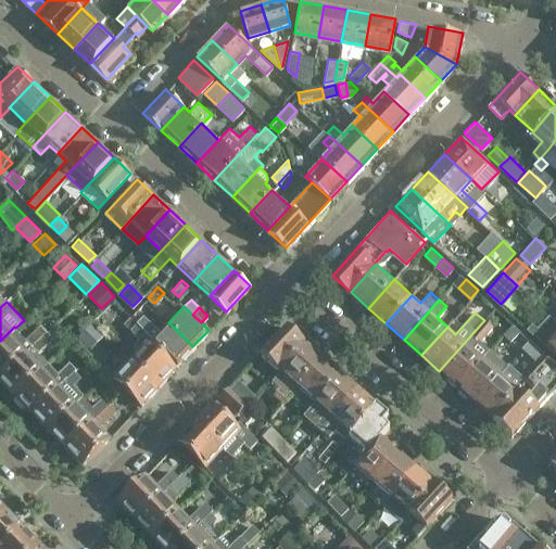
[(532,321),(527,328),(555,355),(555,321),(548,314),(538,326),(532,321)]
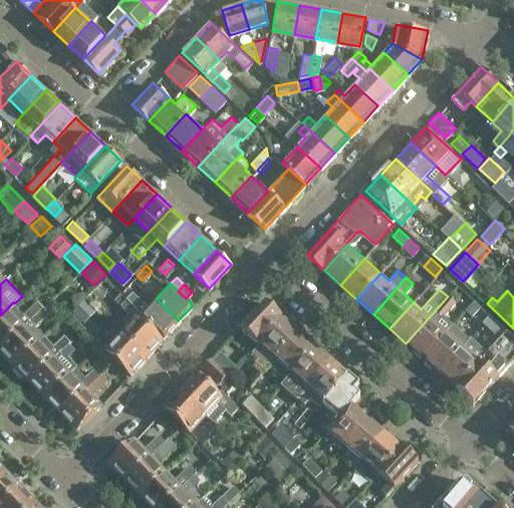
[(132,291),(125,298),(141,314),(164,335),(178,320),(156,298),(148,306),(132,291)]
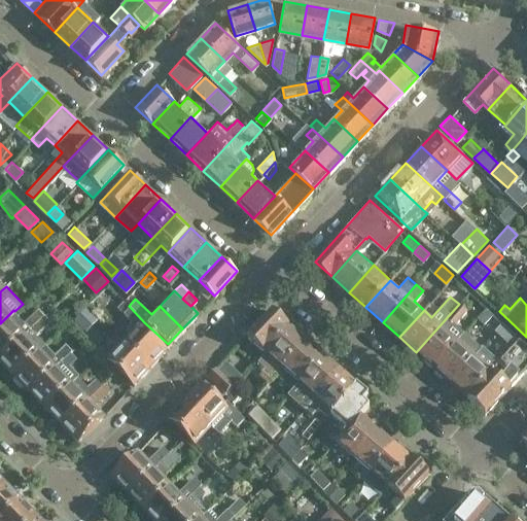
[(133,331),(124,341),(149,365),(165,348),(141,325),(144,322),(129,306),(123,300),(117,305),(132,319),(128,325),(133,331)]
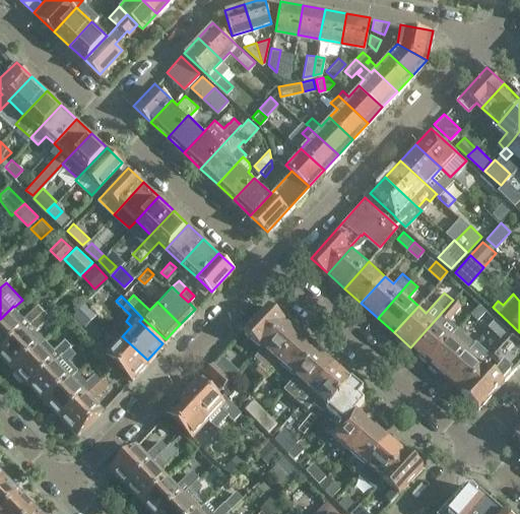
[(453,300),(410,347),(428,362),(451,335),(450,334),(442,327),(460,306),(453,300)]
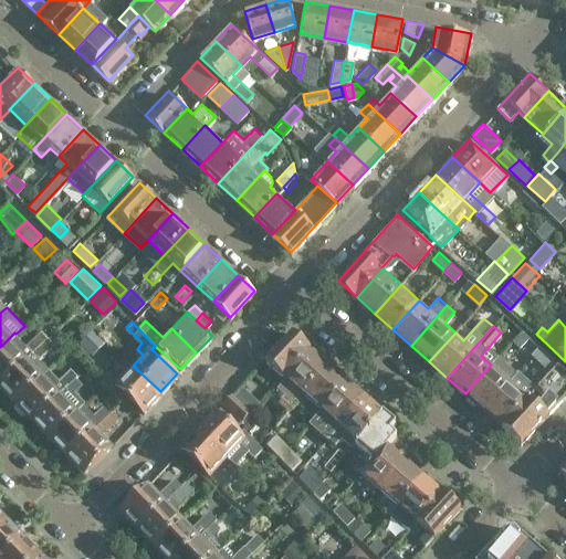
[(106,339),(92,327),(80,340),(93,352),(106,339)]
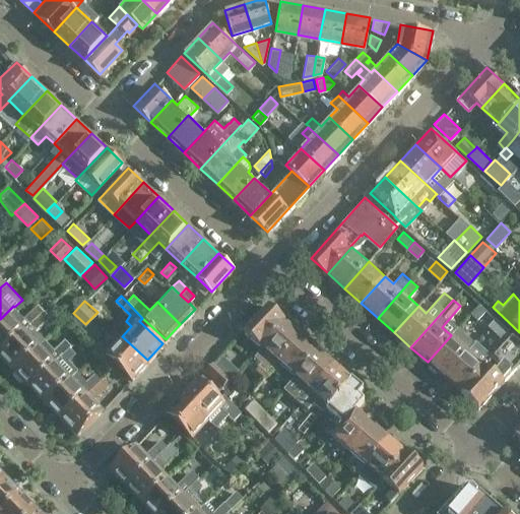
[(13,306),(0,319),(0,349),(44,308),(38,302),(23,317),(14,307),(13,306)]
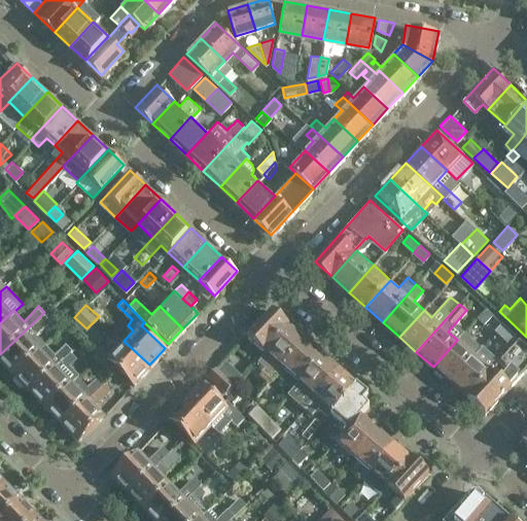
[(485,306),(476,315),(484,323),(493,313),(485,306)]
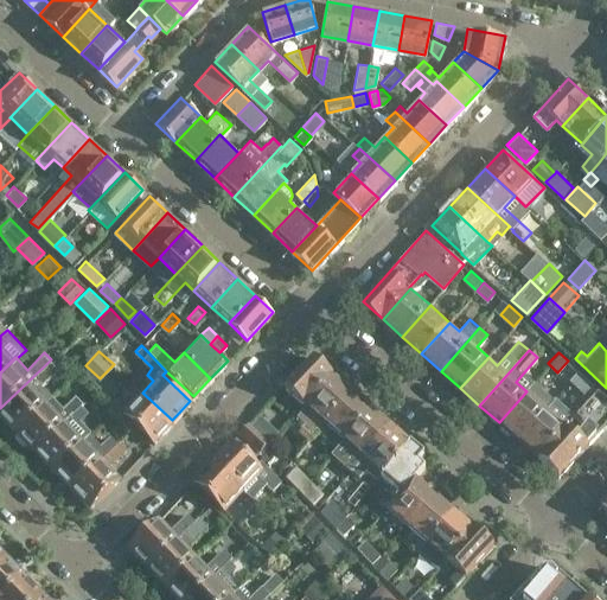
[(311,353),(282,385),(302,403),(331,371),(311,353)]
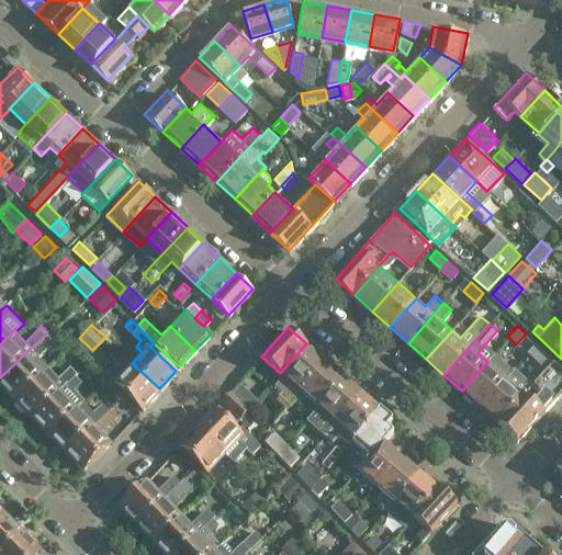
[(47,332),(0,377),(0,382),(15,397),(42,372),(48,365),(38,355),(54,340),(47,332)]
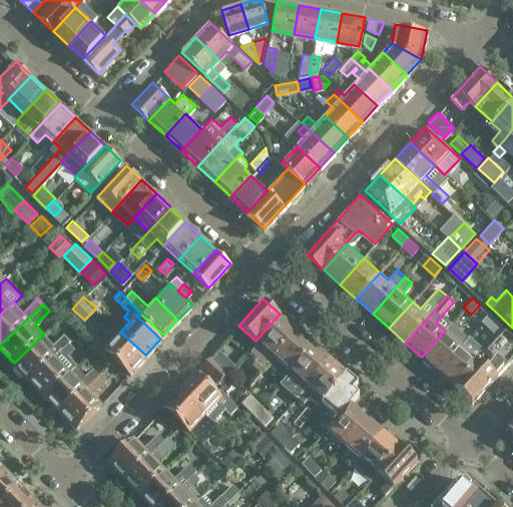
[(504,328),(488,313),(482,321),(498,336),(504,328)]
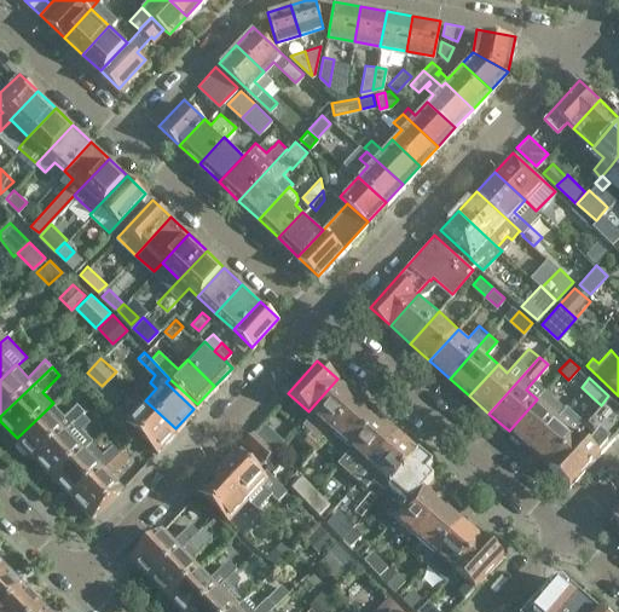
[(337,379),(308,411),(311,414),(302,423),(311,431),(307,434),(317,443),(329,429),(358,396),(337,379)]
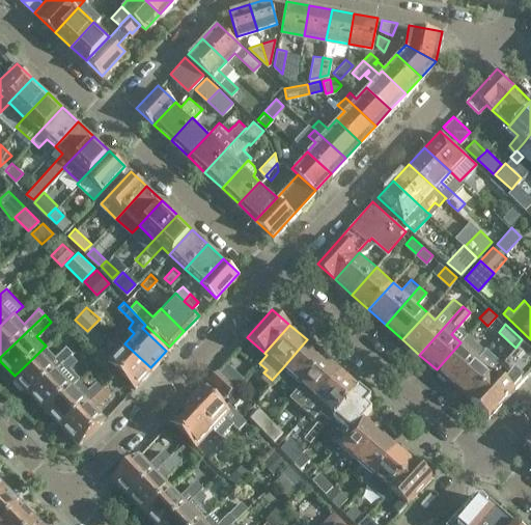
[(460,342),(437,369),(453,385),(490,343),(488,342),(483,348),(467,333),(459,341),(460,342)]
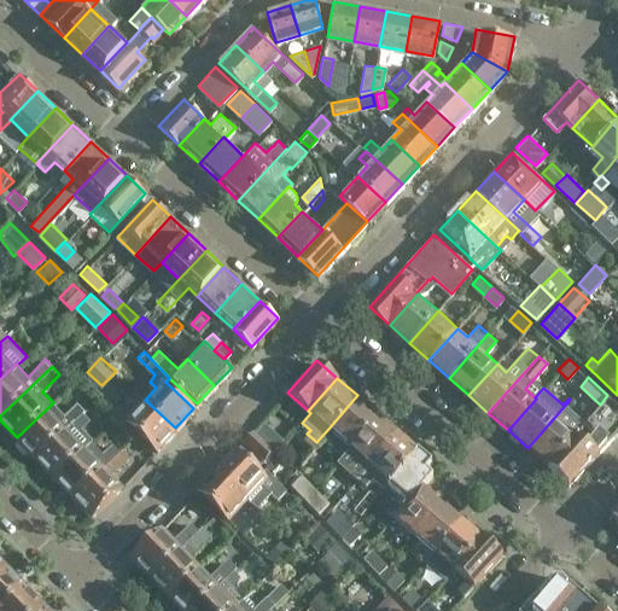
[(117,411),(127,419),(156,448),(175,428),(145,400),(136,390),(117,411)]
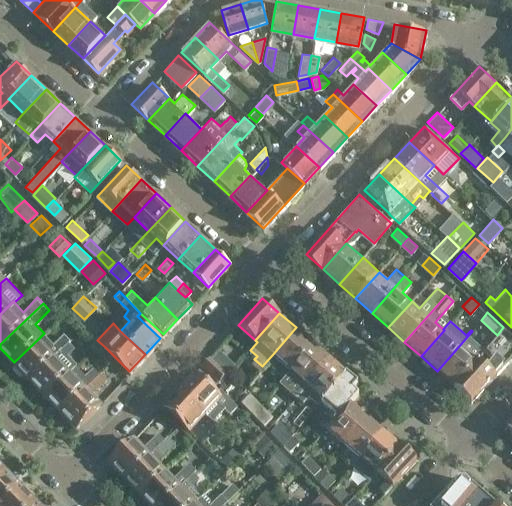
[(296,327),(272,355),(288,369),(312,342),(296,327)]
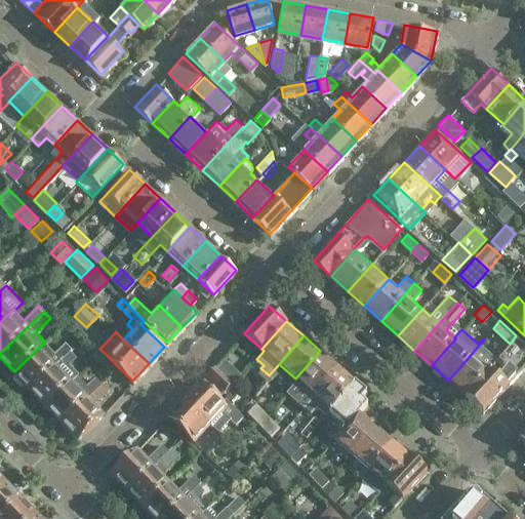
[(498,373),(490,366),(465,395),(482,410),(524,362),(524,343),(517,336),(498,357),(506,364),(498,373)]
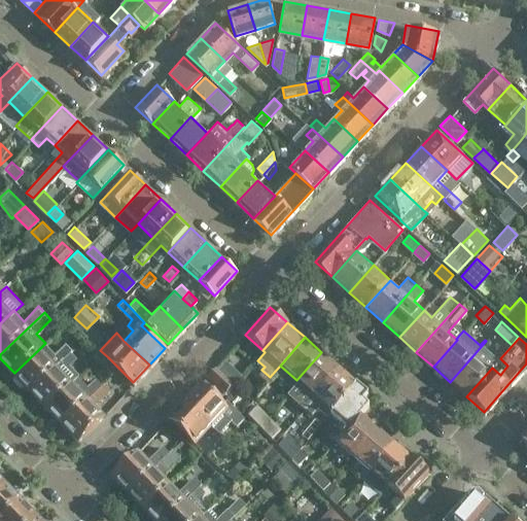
[(493,347),(486,341),(450,382),(466,396),(492,368),(490,367),(489,368),(482,361),(493,347)]
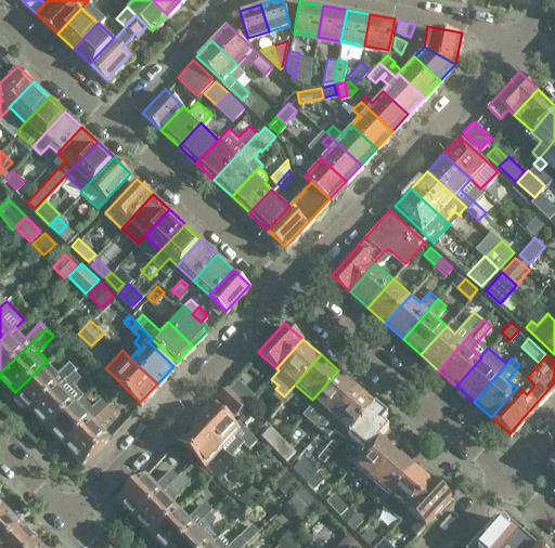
[(41,367),(15,392),(31,409),(73,369),(68,364),(59,373),(53,378),(41,367)]
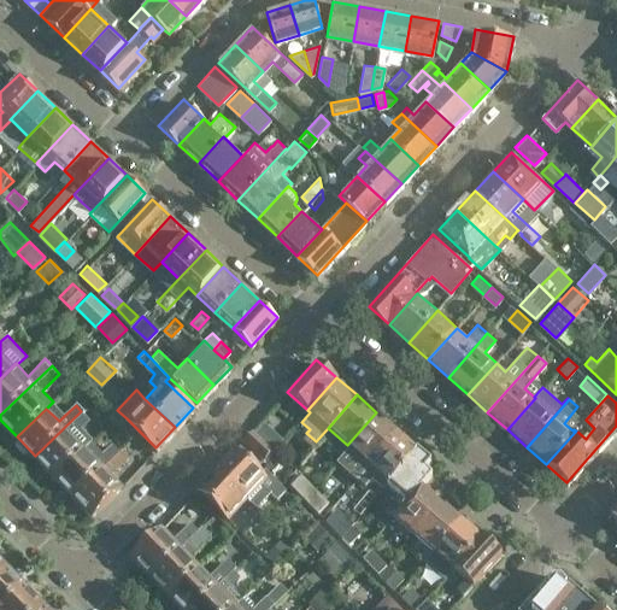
[(81,411),(35,456),(53,475),(83,446),(71,434),(88,418),(81,411)]
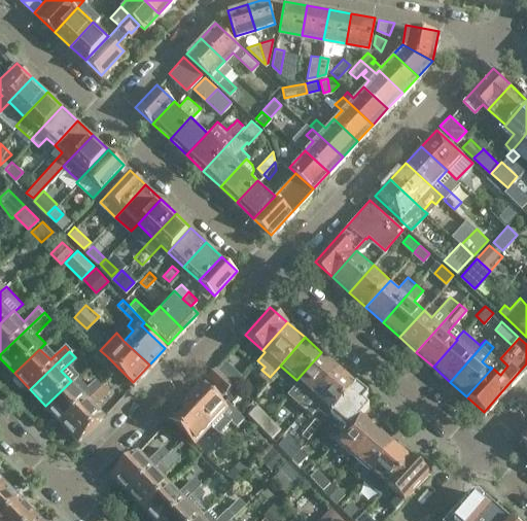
[(321,352),(296,380),(307,389),(297,400),(304,406),(339,367),(321,352)]
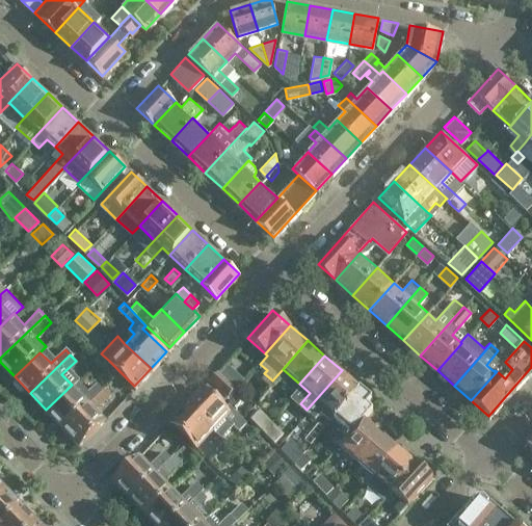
[(228,362),(219,371),(235,387),(244,377),(228,362)]
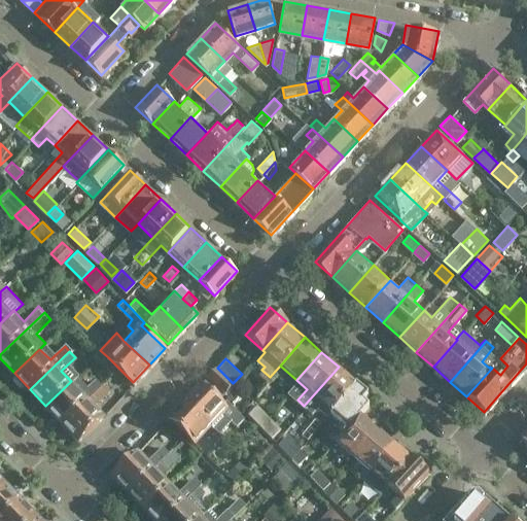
[(215,367),(207,375),(225,392),(234,383),(233,383),(217,368),(215,367)]
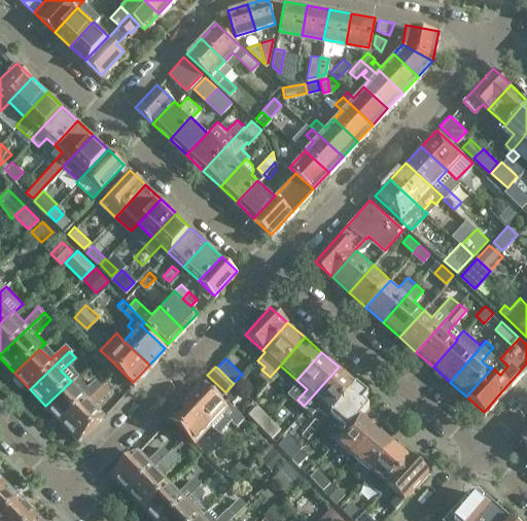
[(339,367),(304,406),(312,413),(317,407),(327,415),(329,413),(328,412),(355,382),(339,367)]
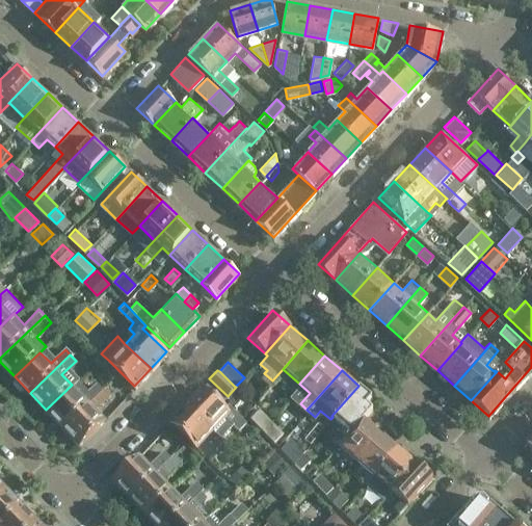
[(77,379),(72,385),(46,410),(61,426),(102,387),(97,382),(87,391),(77,379)]
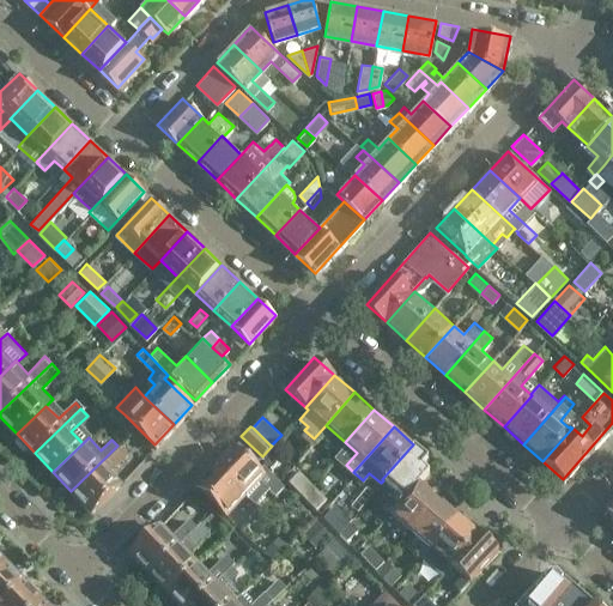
[(117,446),(71,491),(90,510),(120,482),(108,470),(126,452),(119,444),(117,446)]
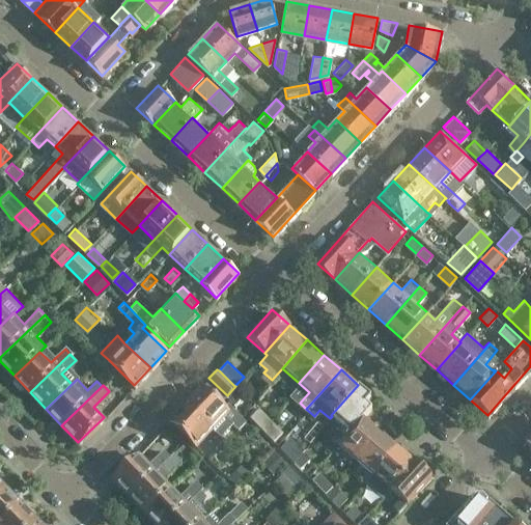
[(331,415),(332,416),(348,431),(362,415),(370,406),(364,399),(369,394),(358,385),(331,415)]
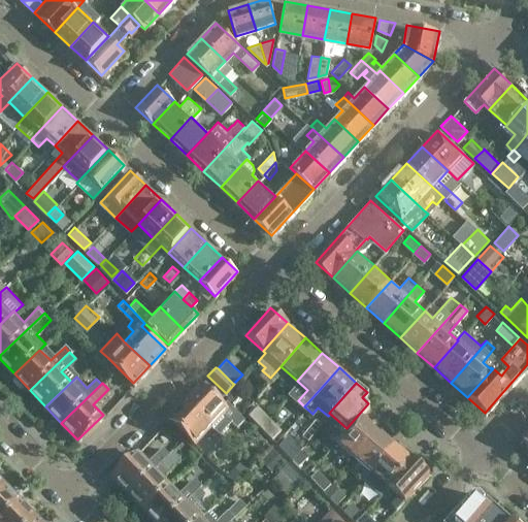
[(185,400),(209,425),(219,433),(231,420),(237,426),(239,423),(246,429),(251,424),(240,414),(240,413),(226,399),(222,404),(200,384),(185,400)]
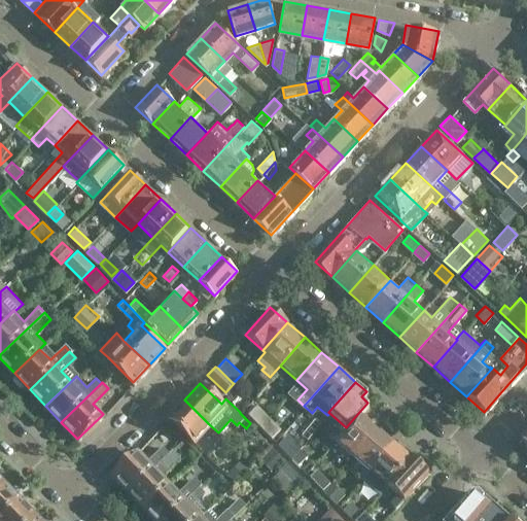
[(225,398),(233,404),(243,390),(237,385),(225,398)]
